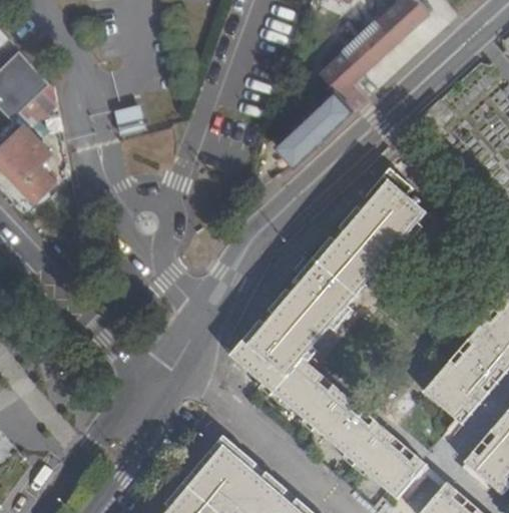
[(294,163),(376,86),(363,71),(434,6),(427,0),(396,0),(323,69),(337,86),(304,116),(275,142),(294,163)]
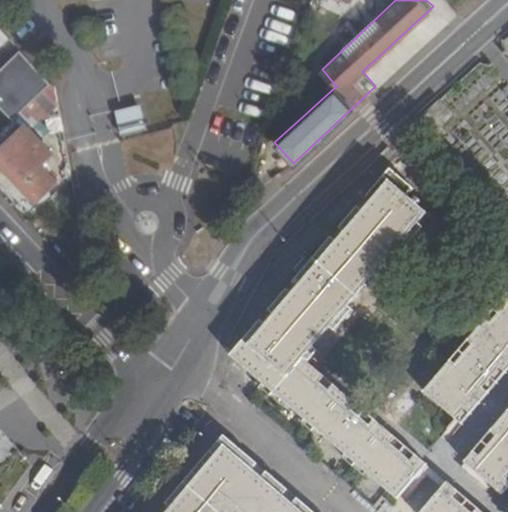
[(307,74),(297,71),(292,84),(302,88),(307,74)]
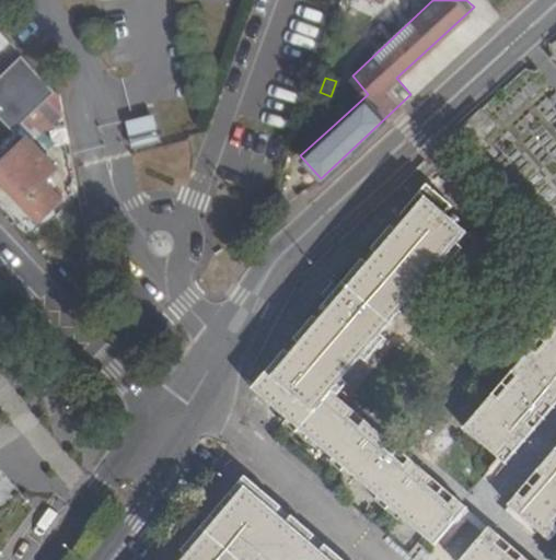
[(0,104),(10,95),(0,84),(0,104)]
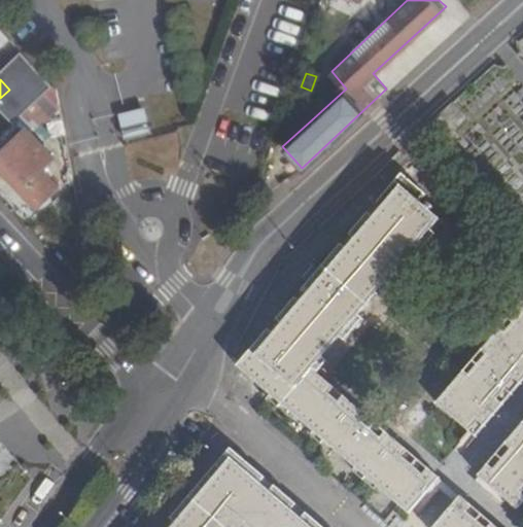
[(436,114),(450,130),(462,117),(448,103),(436,114)]
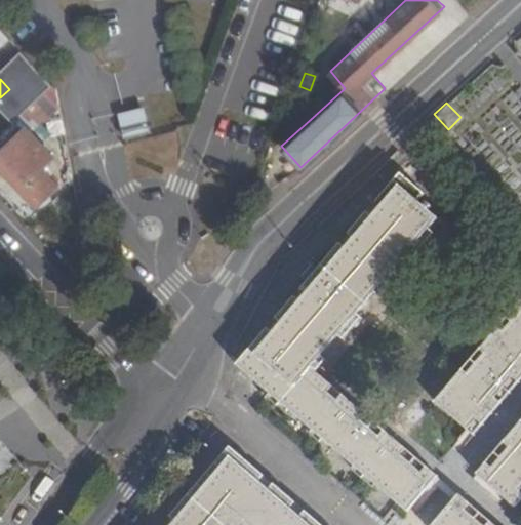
[(142,105),(120,110),(125,131),(147,126),(142,105)]
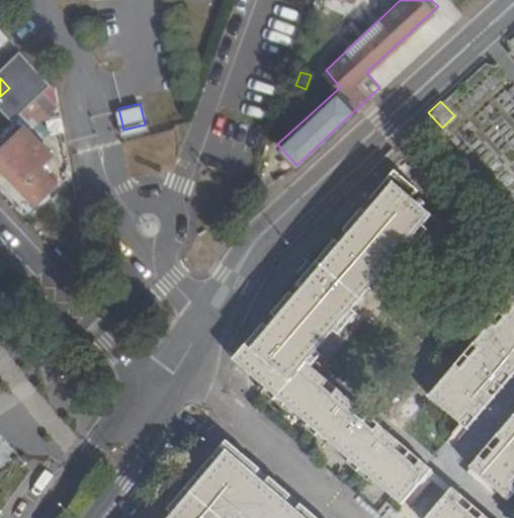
[(29,118),(39,130),(47,123),(36,112),(29,118)]
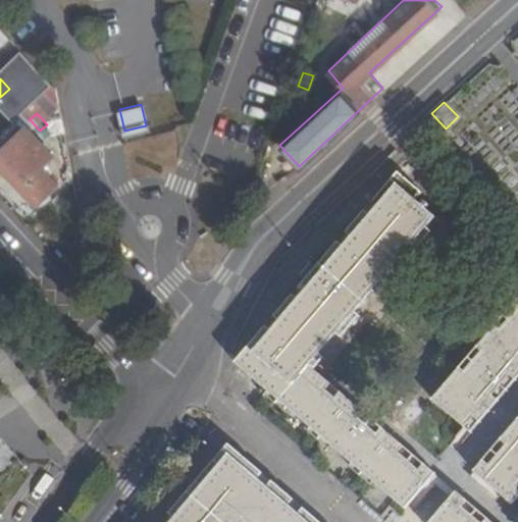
[(418,124),(436,145),(441,141),(436,137),(446,128),(431,113),(418,124)]
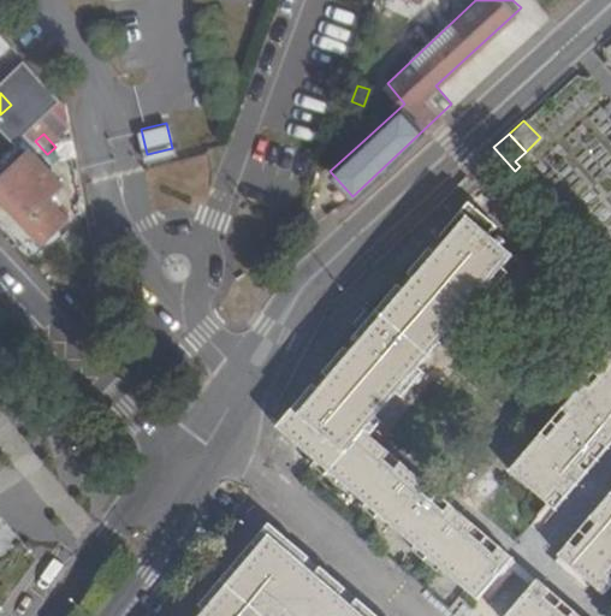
[(47,154),(35,141),(0,171),(0,183),(45,231),(71,208),(51,187),(66,175),(47,154)]
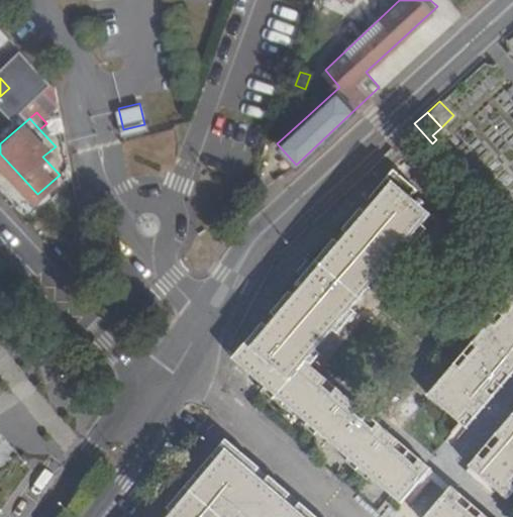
[(397,502),(423,473),(319,384),(324,378),(308,365),(301,357),(311,346),(328,329),(347,308),(366,286),(384,266),(401,246),(420,225),(428,216),(408,197),(414,190),(392,170),(351,216),(265,315),(253,327),(229,356),(261,385),(259,388),(279,405),(284,400),(305,418),(301,424),(322,442),(327,436),(346,454),(343,459),(364,478),(369,473),(390,491),(387,494),(397,502)]
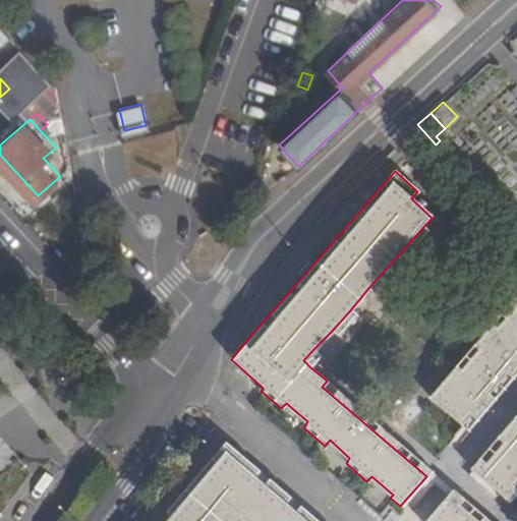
[(429,232),(423,227),(404,248),(411,253),(429,232)]
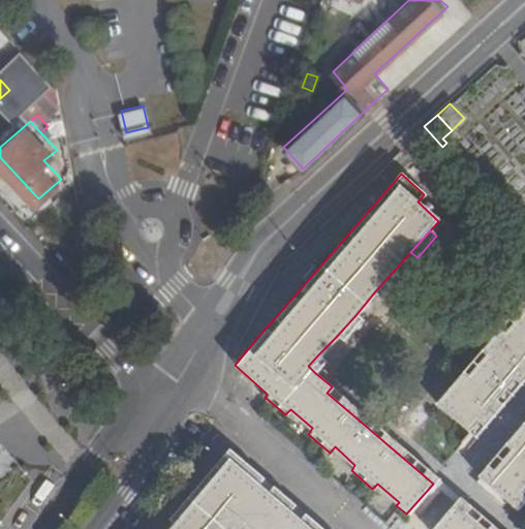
[(393,272),(374,292),(380,299),(399,278),(393,272)]
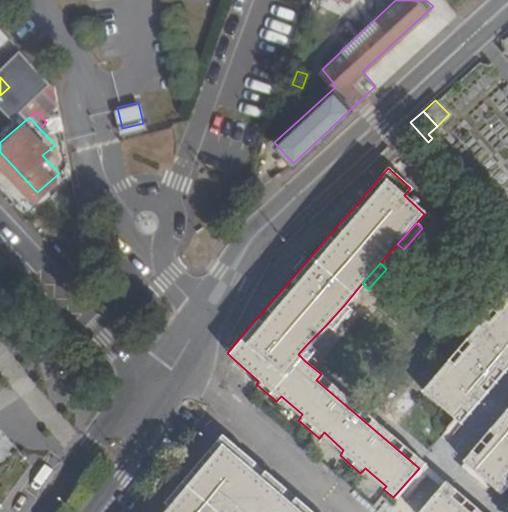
[(420,391),(451,418),(507,352),(507,289),(500,299),(504,303),(486,324),(482,321),(464,340),(469,344),(450,366),(446,361),(420,391)]
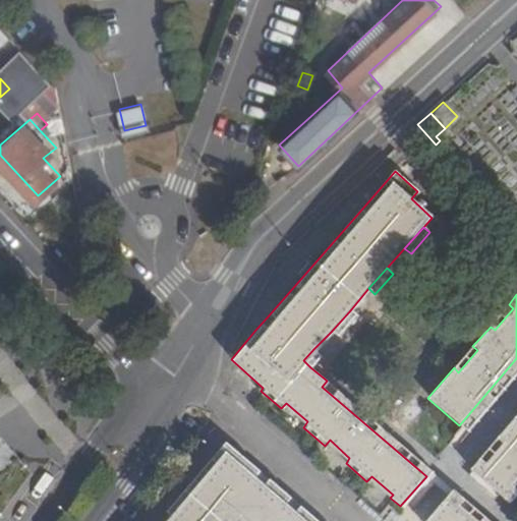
[(513,308),(509,304),(491,327),(495,330),(513,308)]
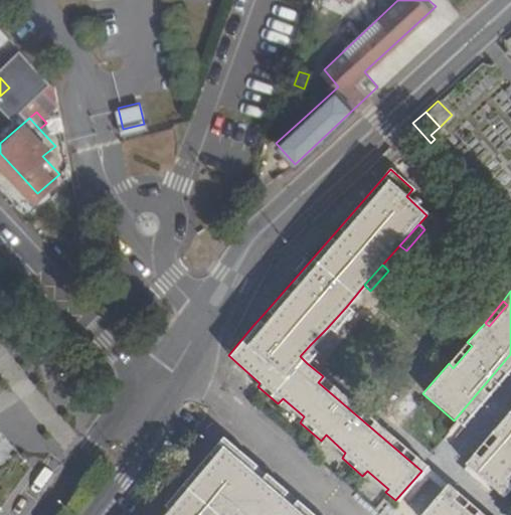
[(346,307),(327,328),(333,333),(353,312),(346,307)]
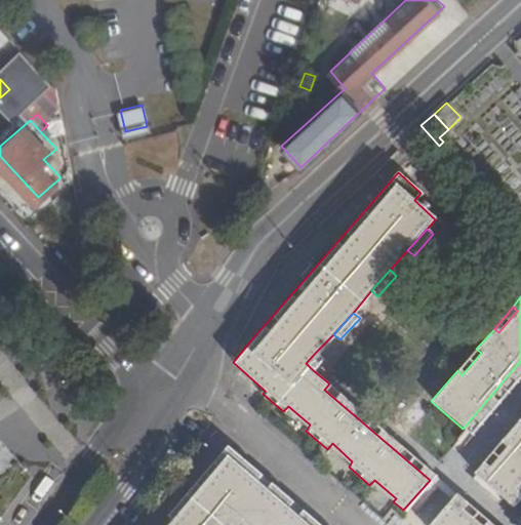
[(476,349),(457,370),(462,375),(481,353),(476,349)]
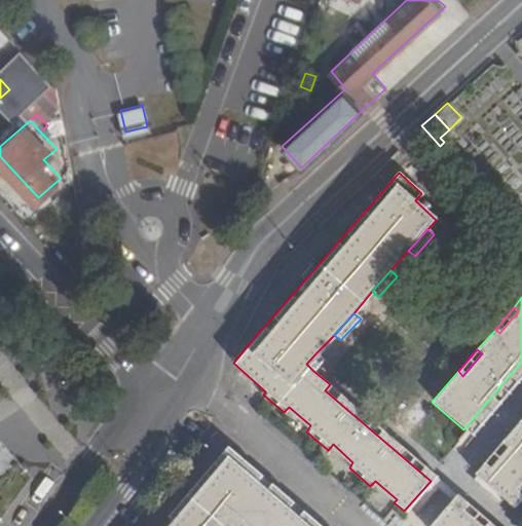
[(306,364),(313,371),(324,360),(317,352),(306,364)]
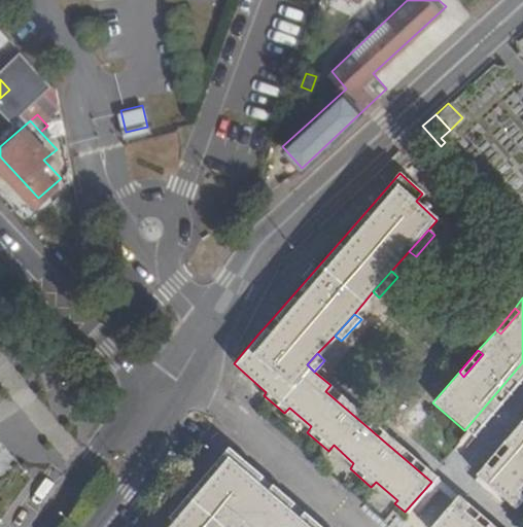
[(522,375),(522,362),(464,430),(471,436),(522,375)]
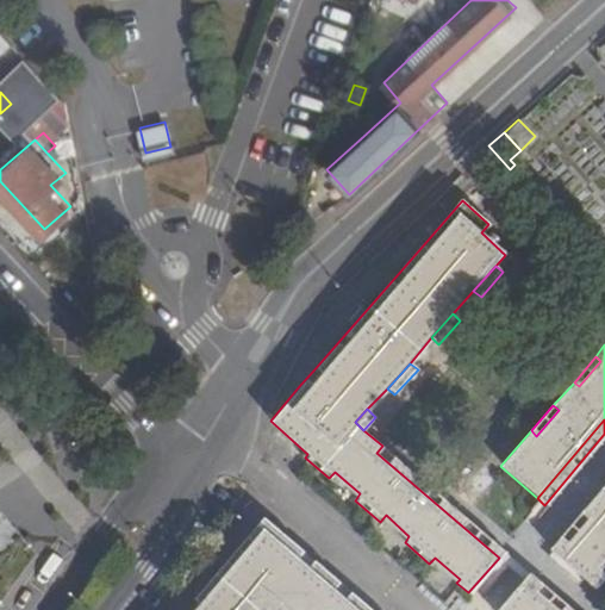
[(376,453),(499,558),(506,552),(382,446),(376,453)]
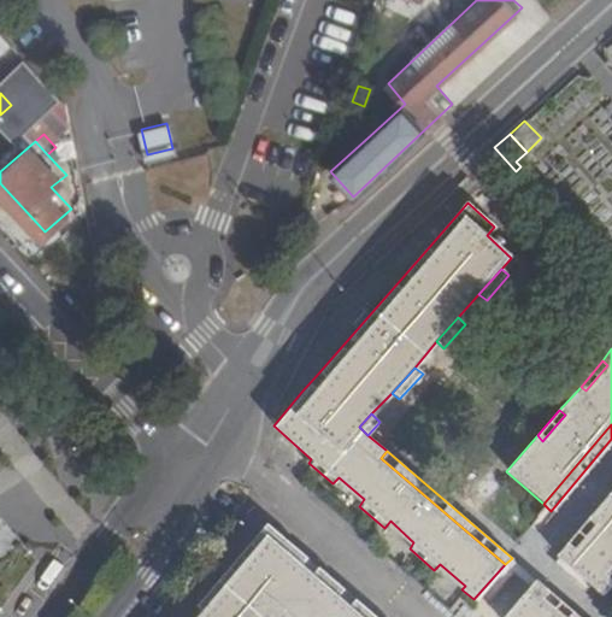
[(611,489),(555,553),(565,562),(611,505),(611,489)]
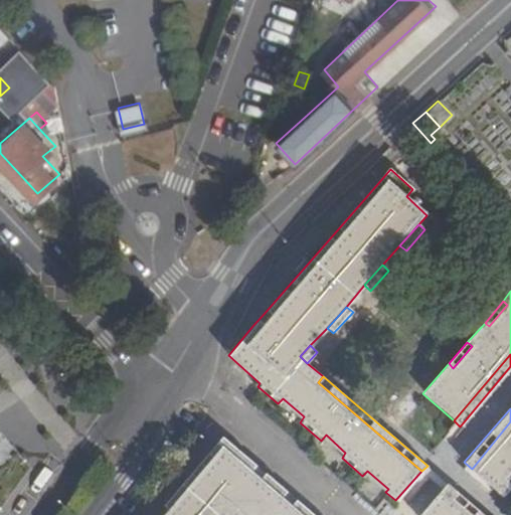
[(510,421),(472,469),(505,496),(510,488),(510,483),(508,480),(510,477),(510,421)]
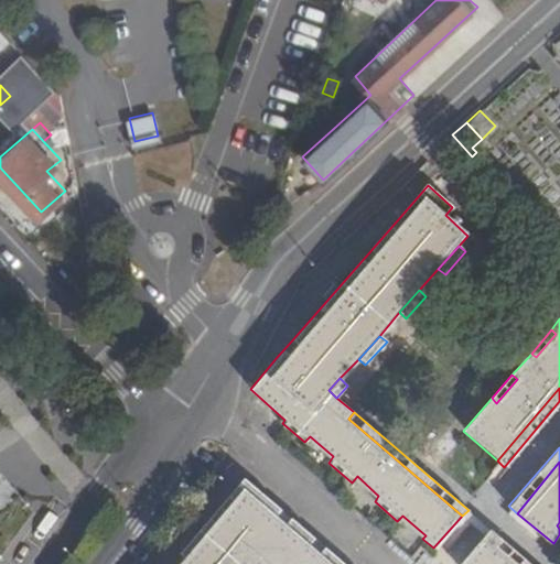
[(341,563),(322,548),(316,554),(273,517),(279,511),(243,480),(170,563),(247,563),(249,562),(251,563),(341,563)]
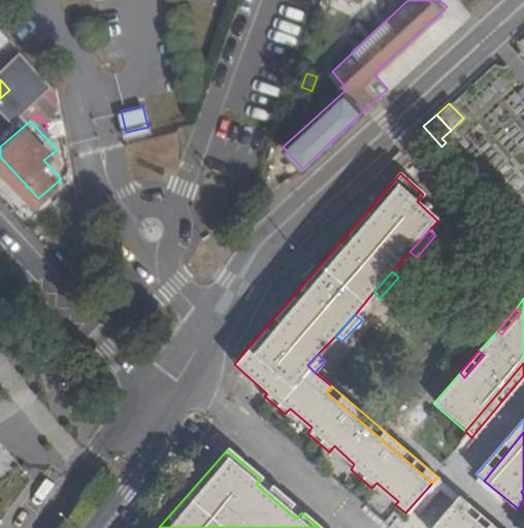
[(432,483),(454,500),(460,495),(438,477),(432,483)]
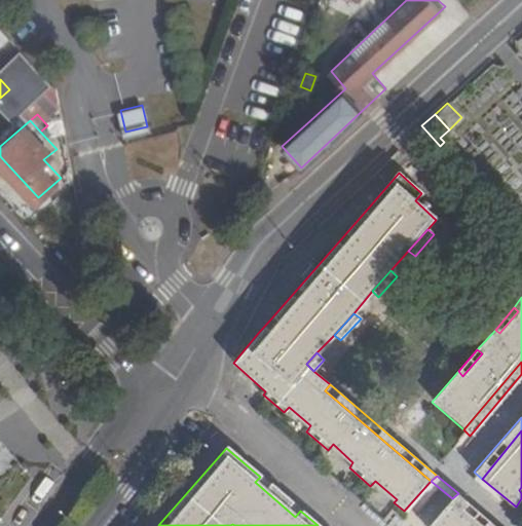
[(295,517),(300,511),(260,477),(255,482),(295,517)]
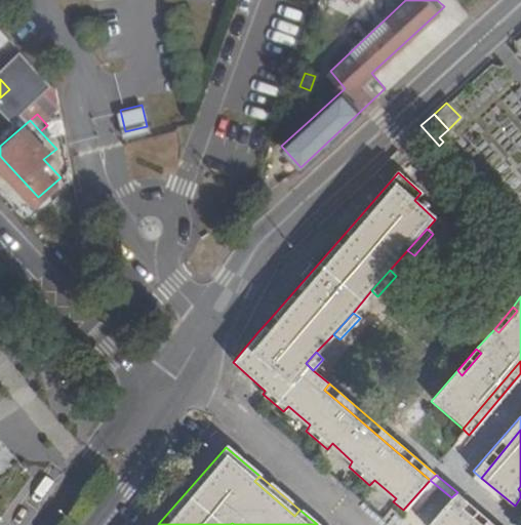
[(484,524),(495,524),(457,492),(451,497),(484,524)]
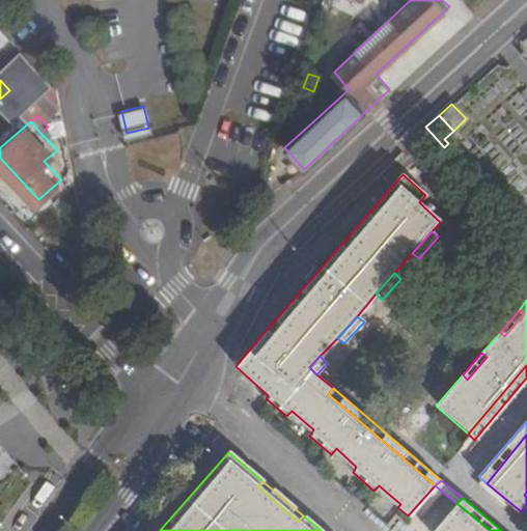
[(490,530),(456,503),(434,530),(490,530)]
